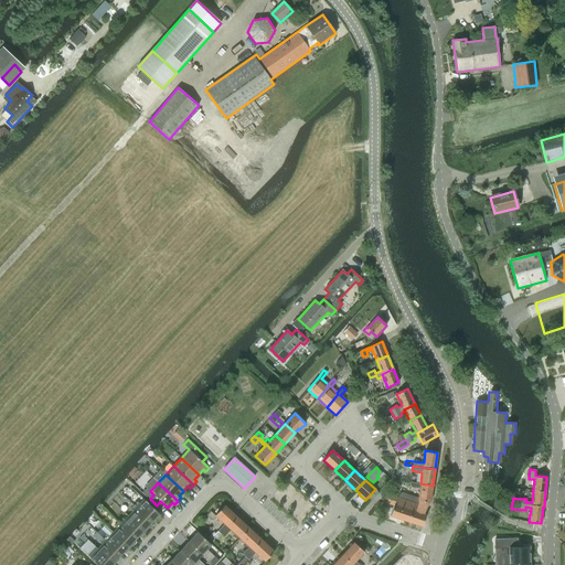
[(419,489),(418,499),(418,501),(428,502),(429,502),(433,486),(420,483),(411,482),(409,487),(419,489)]
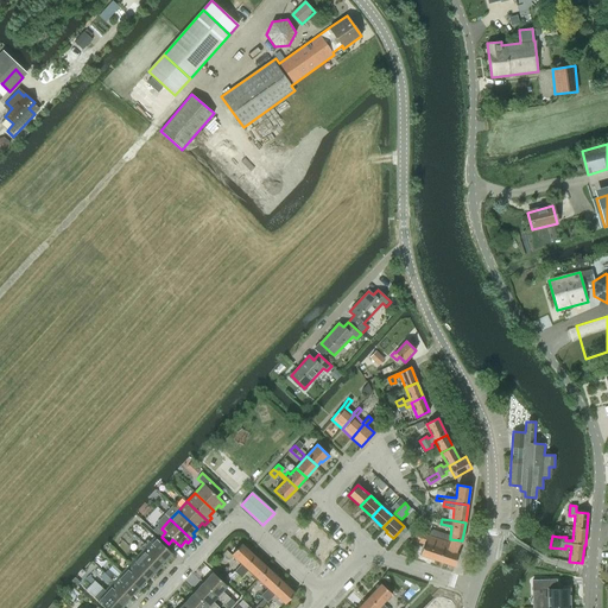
[(416,531),(413,540),(424,544),(419,555),(439,562),(443,549),(439,548),(442,540),(439,539),(429,536),(426,536),(425,534),(428,529),(420,526),(418,532),(416,531)]
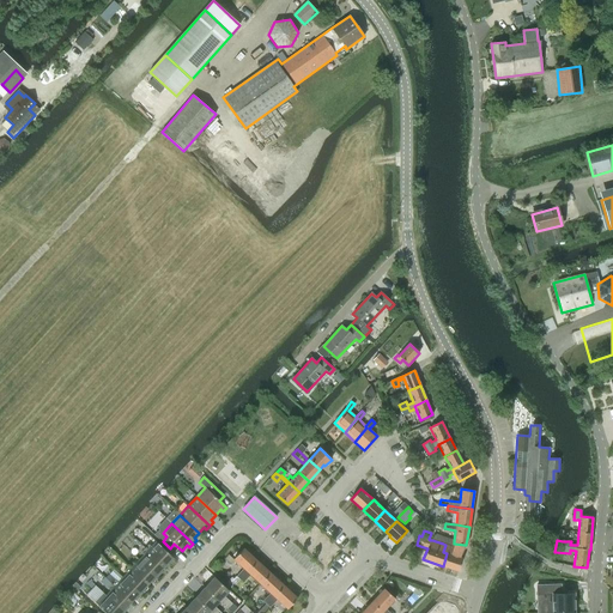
[(145,548),(164,566),(168,563),(169,564),(174,559),(156,541),(151,547),(149,545),(145,548)]
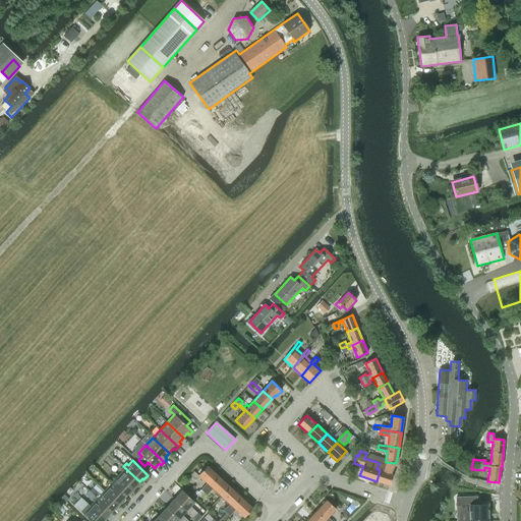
[(377,469),(380,470),(377,481),(390,485),(393,474),(392,474),(395,463),(386,462),(385,465),(379,463),(377,469)]
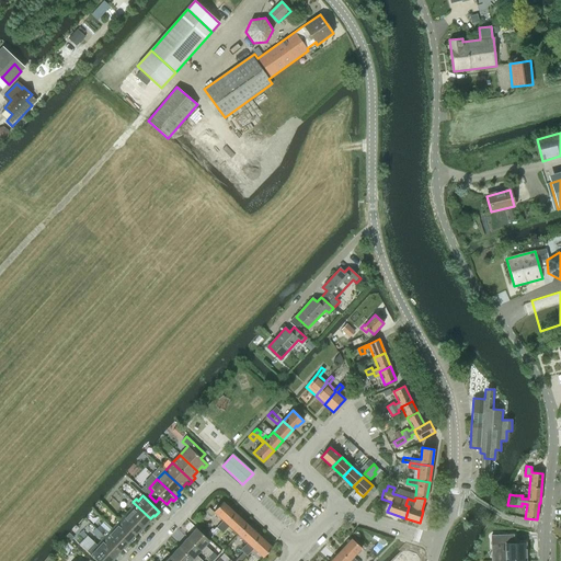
[(127,512),(144,528),(148,523),(147,522),(150,518),(133,502),(129,505),(132,507),(127,512)]
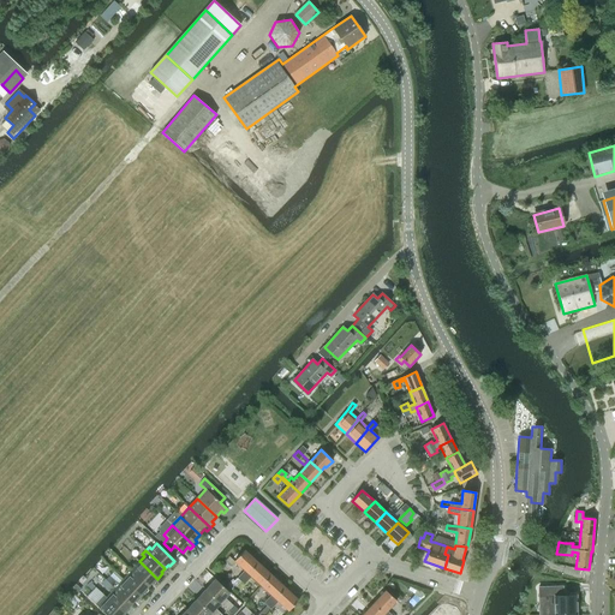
[(244,571),(237,578),(234,581),(232,579),(227,585),(233,590),(258,562),(244,550),(234,561),(244,571)]
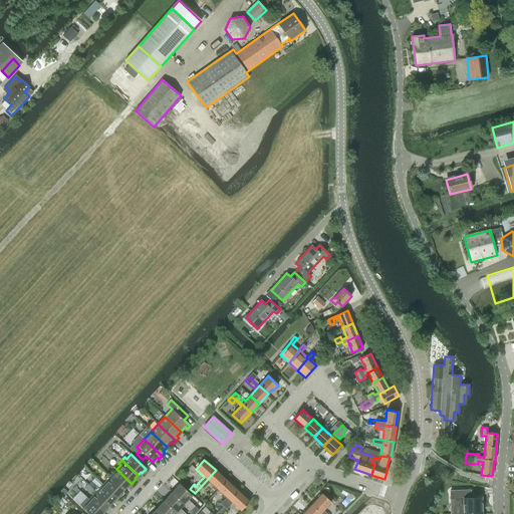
[(107,475),(123,490),(126,487),(127,488),(132,484),(116,469),(112,473),(110,472),(107,475)]
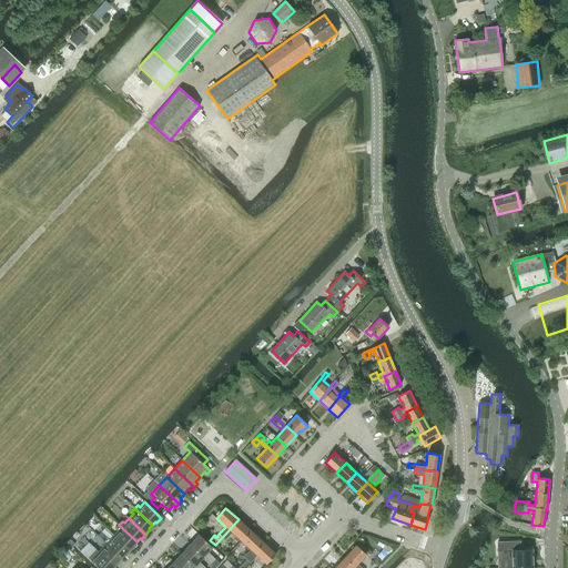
[(239,519),(215,545),(219,548),(225,540),(232,533),(241,541),(251,530),(239,519)]
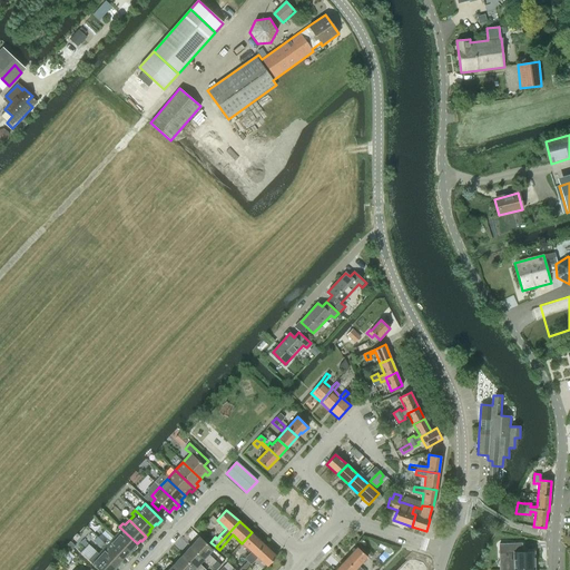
[(114,537),(130,553),(136,548),(134,547),(137,543),(119,527),(116,530),(118,532),(114,537)]
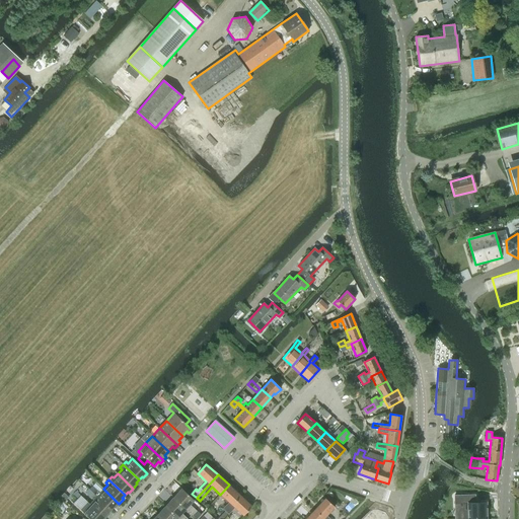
[(222,509),(225,512),(240,496),(229,485),(220,495),(228,502),(222,509)]
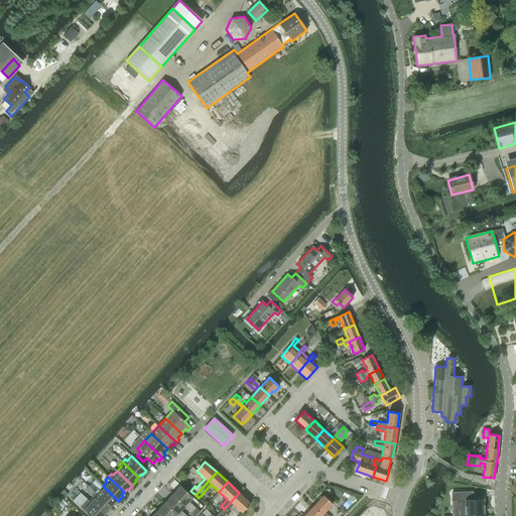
[(94,492),(110,507),(113,504),(114,505),(118,501),(103,486),(99,490),(97,489),(94,492)]
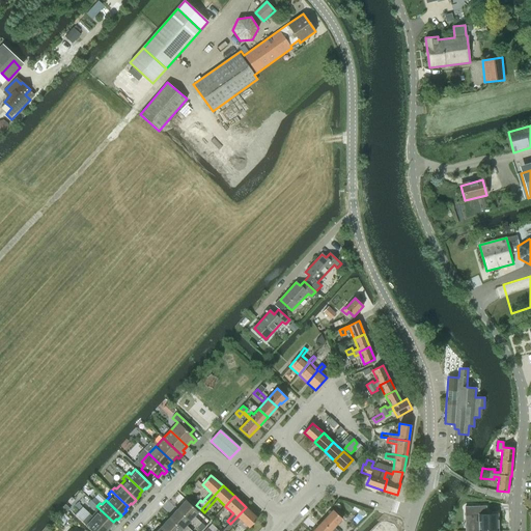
[(186,500),(177,509),(190,521),(197,527),(200,530),(205,527),(206,525),(202,522),(201,523),(194,516),(198,511),(186,500)]
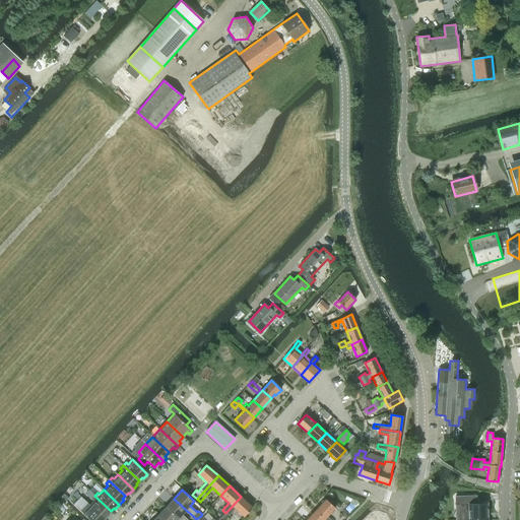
[(88,506),(105,519),(110,515),(109,514),(111,511),(94,496),(91,499),(93,501),(89,505),(88,506)]
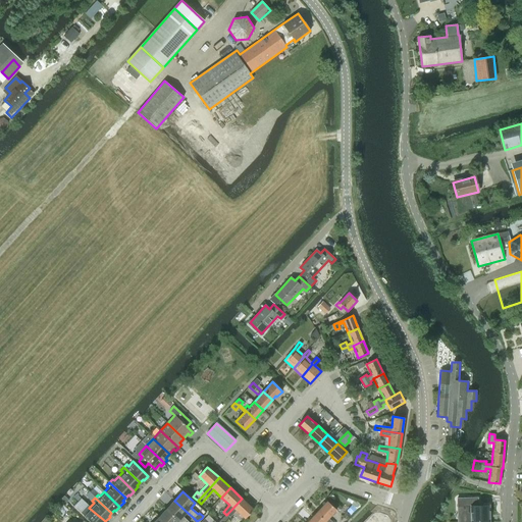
[(483,498),(460,499),(460,521),(492,521),(492,505),(483,505),(483,498)]
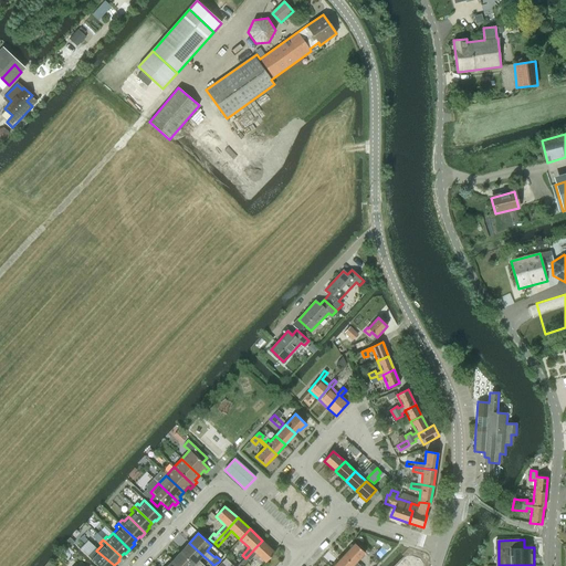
[(262,541),(245,558),(249,561),(255,554),(265,563),(274,552),(262,541)]
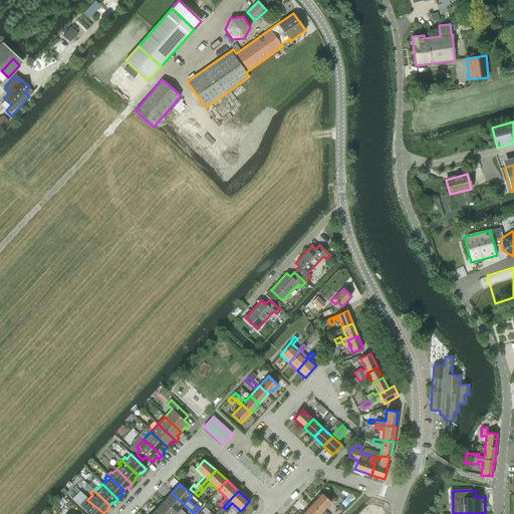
[(172,493),(164,501),(176,513),(177,513),(186,513),(180,508),(184,504),(172,493)]
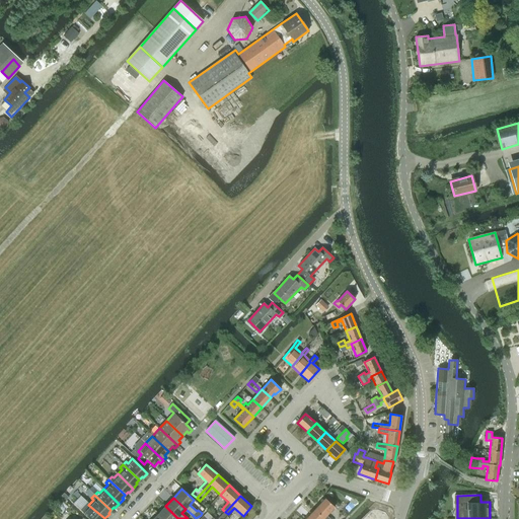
[(315,509),(324,518),(329,518),(326,515),(335,507),(325,499),(315,509)]
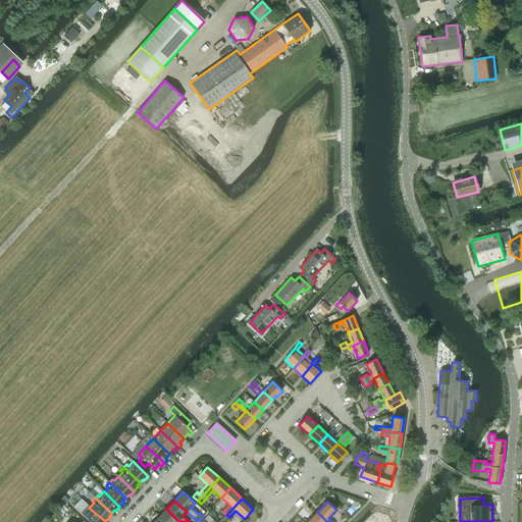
[(81,513),(90,521),(105,521),(89,508),(90,507),(88,505),(84,510),(81,513)]
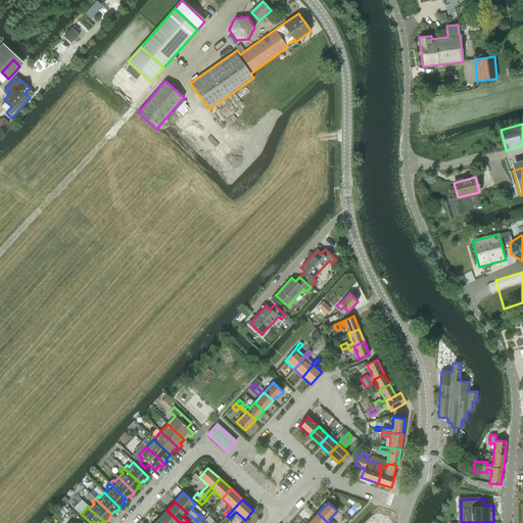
[(158,519),(162,522),(177,522),(179,522),(167,510),(158,519)]
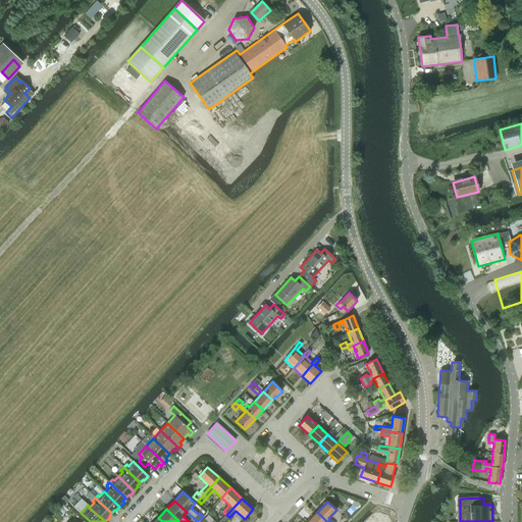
[(326,521),(317,512),(307,521),(326,521)]
